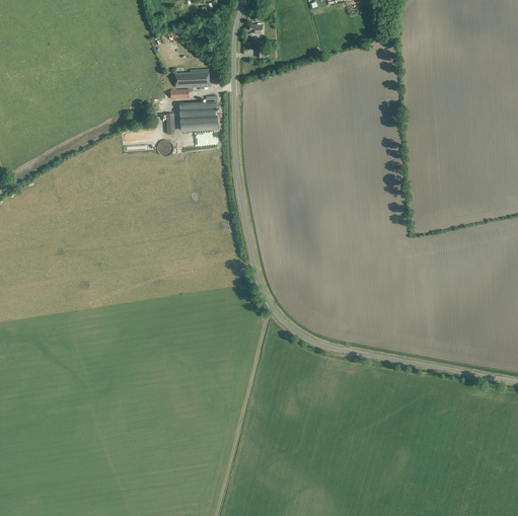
[(249,22),(249,27),(254,27),(254,31),(262,31),(262,22),(261,22),(261,20),(256,20),(256,22),(249,22)]
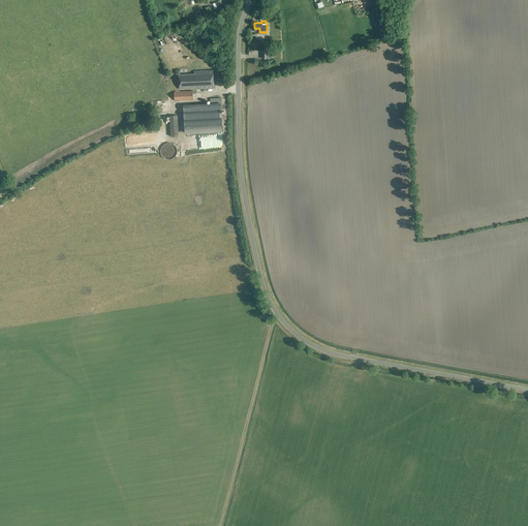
[(261,47),(261,56),(270,56),(271,48),(261,47)]
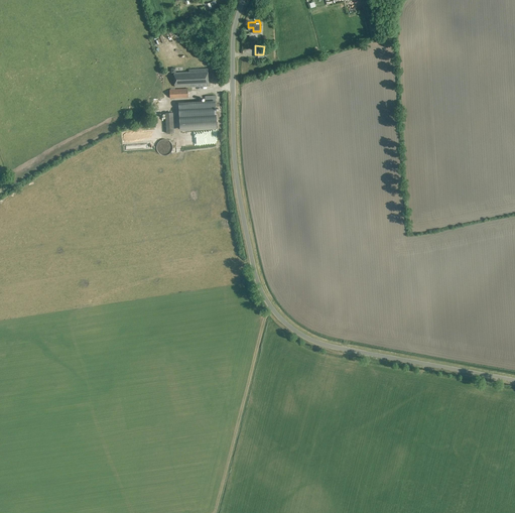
[(173,70),(174,84),(189,84),(189,85),(208,84),(207,66),(188,67),(188,70),(173,70)]
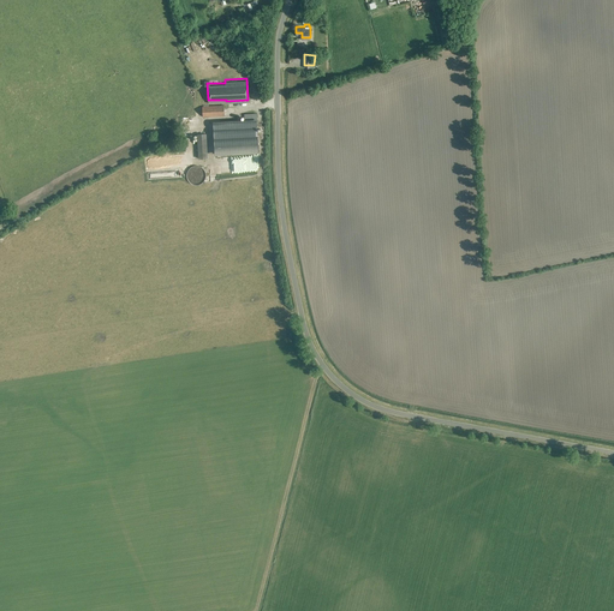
[(224,102),(201,103),(202,114),(224,113),(224,102)]
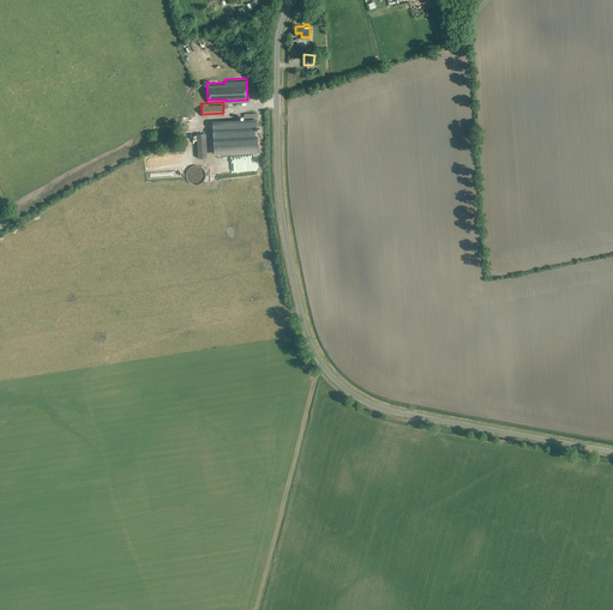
[(256,116),(244,118),(211,119),(214,152),(257,150),(257,136),(256,116)]
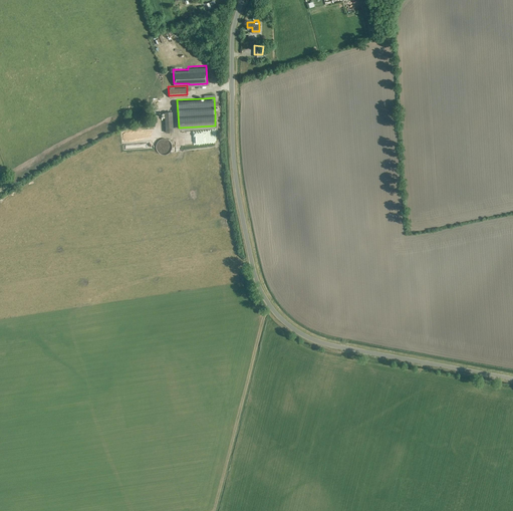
[(171,109),(164,109),(166,130),(173,130),(171,109)]
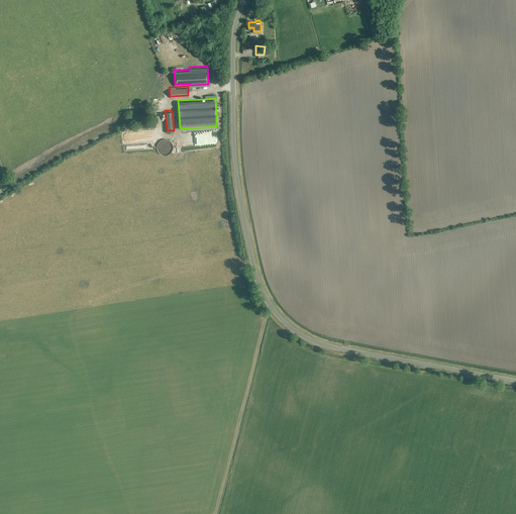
[(120,139),(126,139),(126,136),(131,135),(131,129),(120,130),(120,139)]
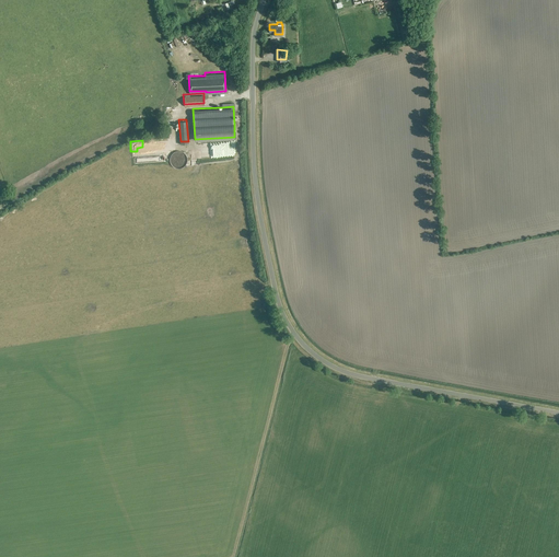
[(186,160),(186,158),(186,154),(184,151),(181,149),(177,149),(174,149),(172,151),(170,153),(169,158),(170,161),(172,164),(175,165),(178,166),(183,164),(185,162),(186,160)]
